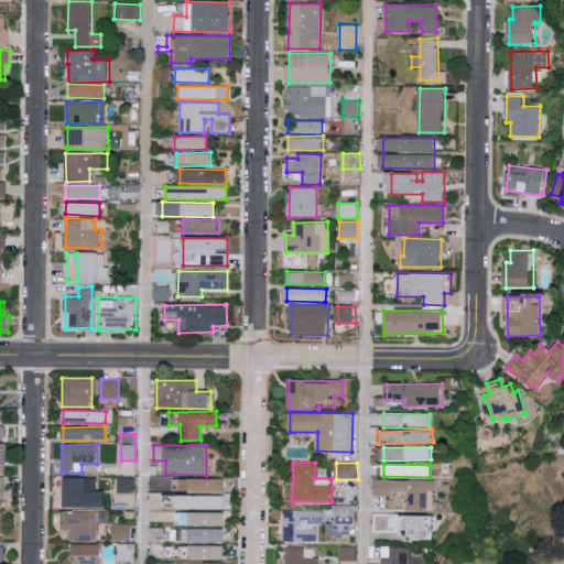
[(63,507),(106,508),(107,491),(96,491),(97,478),(64,477),(63,507)]
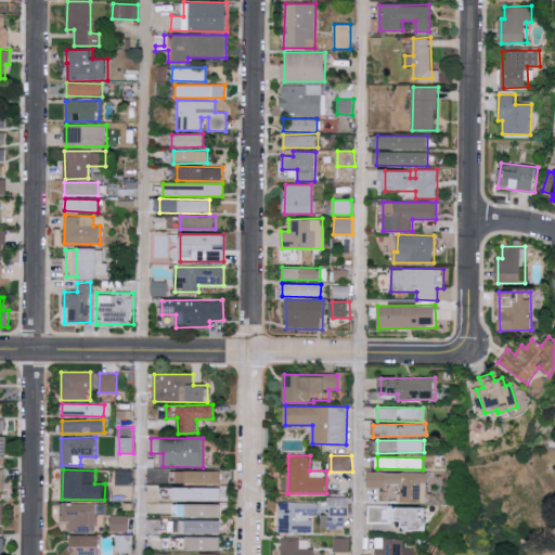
[(133,483),(133,470),(117,470),(117,485),(133,483)]
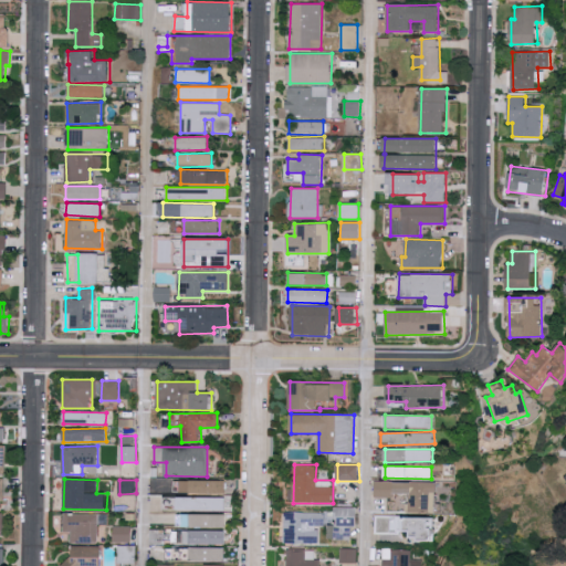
[(224,480),(179,480),(179,493),(224,492),(224,480)]
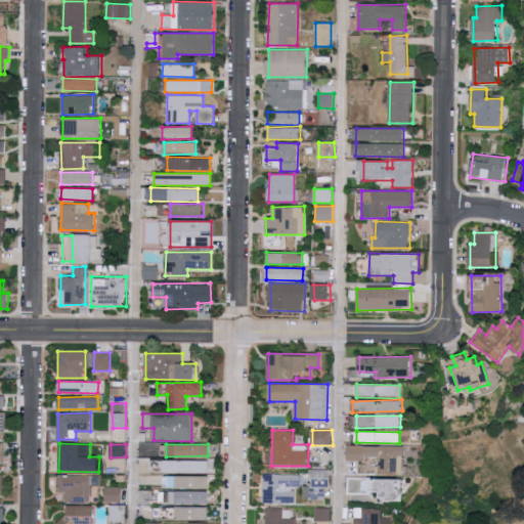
[(378,474),(404,474),(404,446),(347,445),(347,459),(378,459),(378,474)]
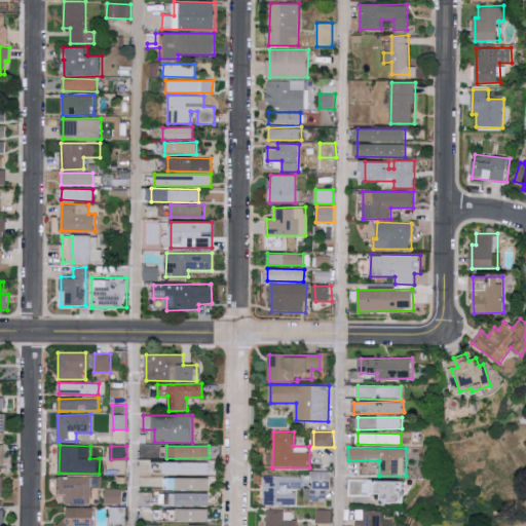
[(151,461),(151,473),(209,474),(210,462),(151,461)]
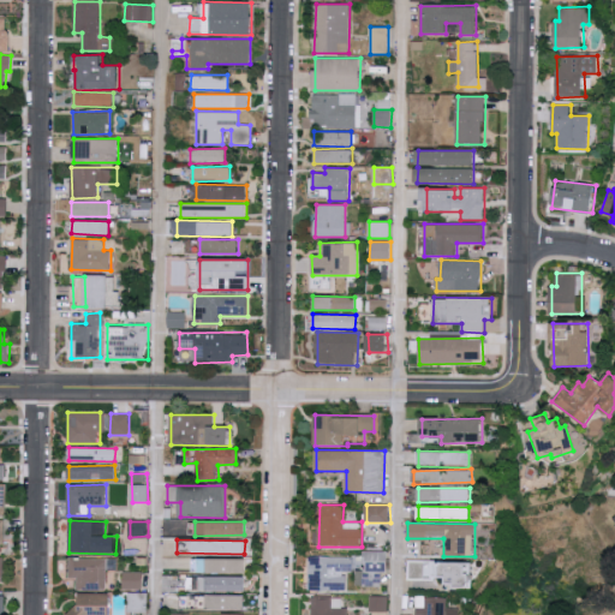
[(384,585),(384,550),(363,550),(362,585),(384,585)]
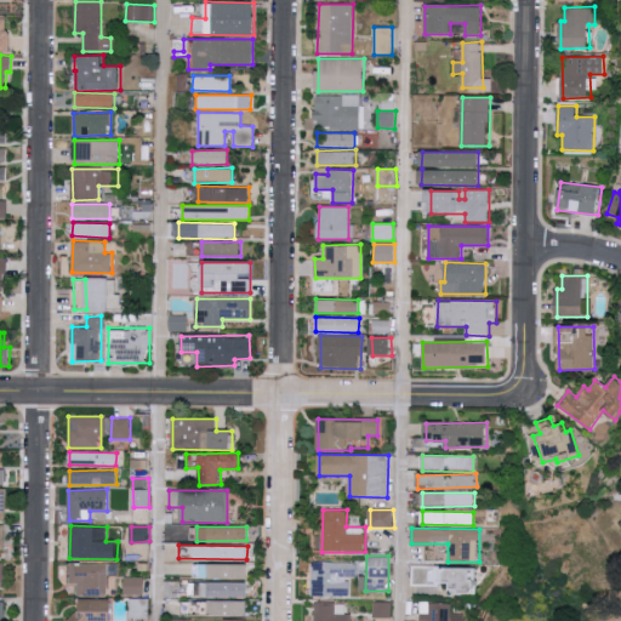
[(313,597),(349,596),(348,577),(355,577),(355,560),(312,562),(313,597)]
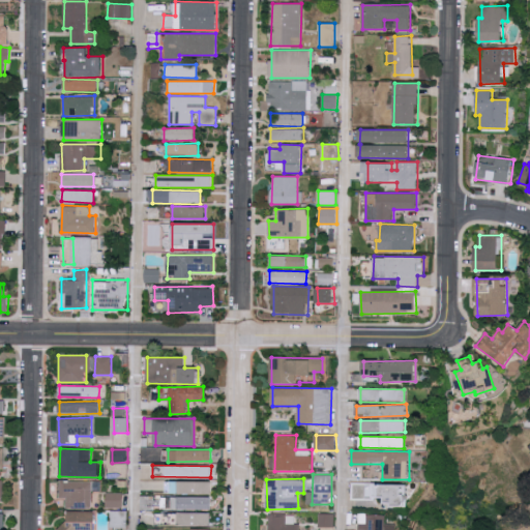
[(60,497),(66,497),(66,508),(91,508),(91,483),(97,484),(98,481),(60,480),(60,497)]
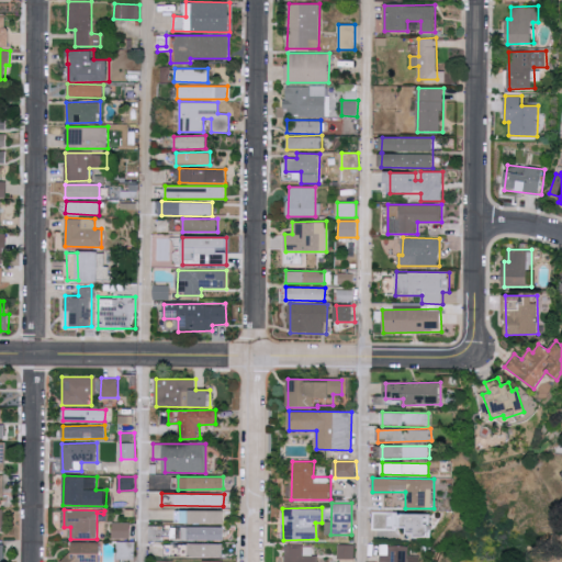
[(223,510),(176,510),(176,524),(223,523),(223,510)]
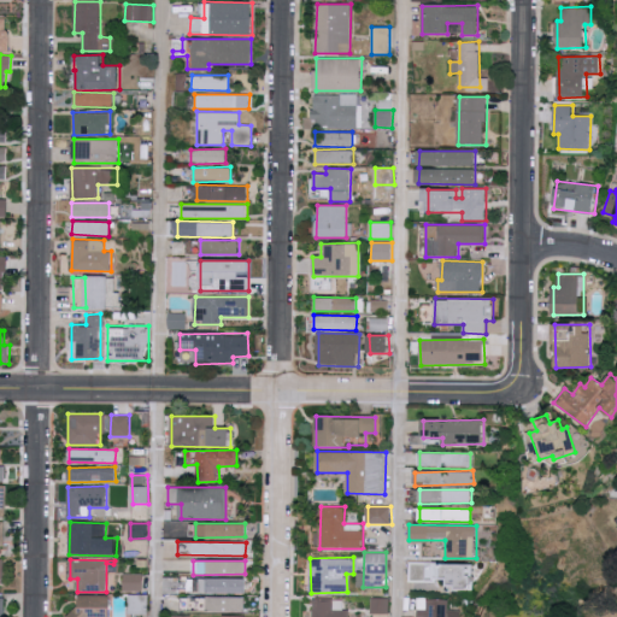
[(407,580),(450,581),(450,588),(472,588),(472,564),(407,563),(407,580)]
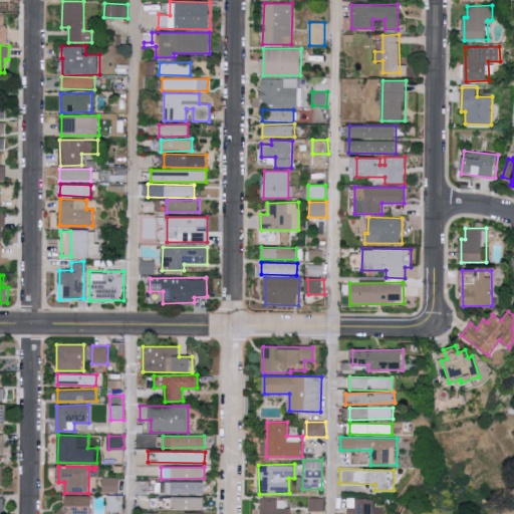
[(102,492),(118,492),(118,478),(103,477),(102,492)]
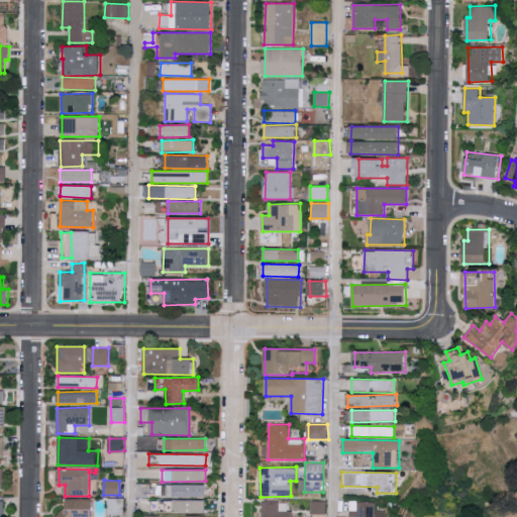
[(136,497),(148,497),(148,484),(136,484),(136,497)]
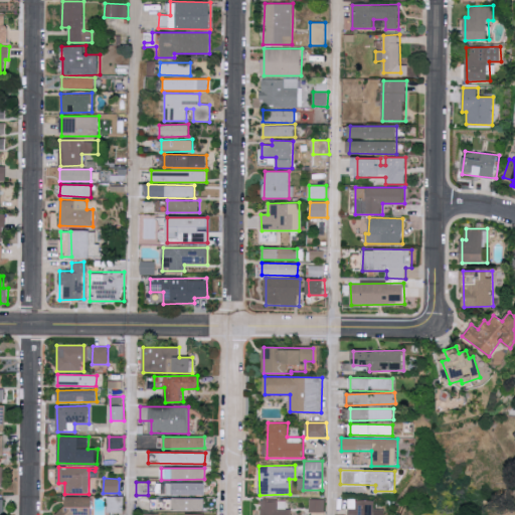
[(204,483),(165,482),(165,494),(204,495),(204,483)]
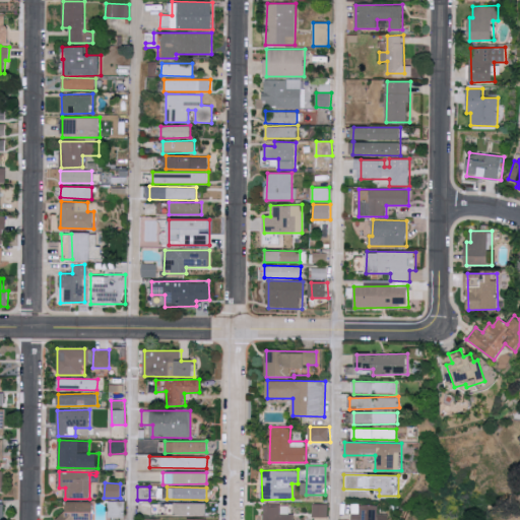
[(91,519),(91,501),(62,502),(62,519),(91,519)]
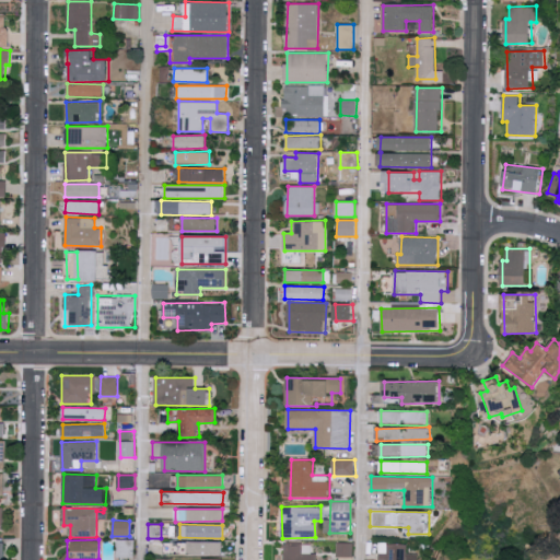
[(187,543),(187,555),(223,555),(223,541),(187,543)]
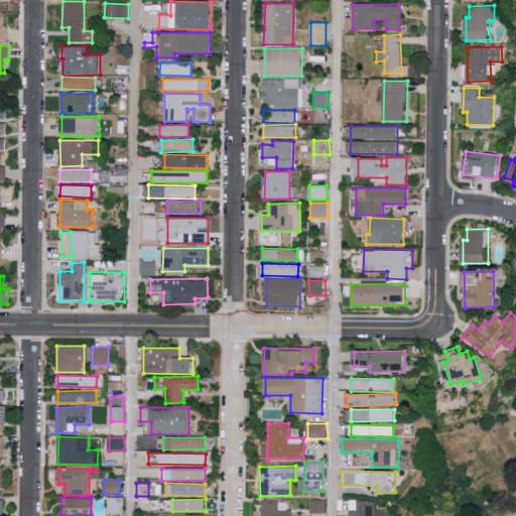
[(261,515),(292,515),(292,510),(286,509),(286,501),(262,500),(261,515)]
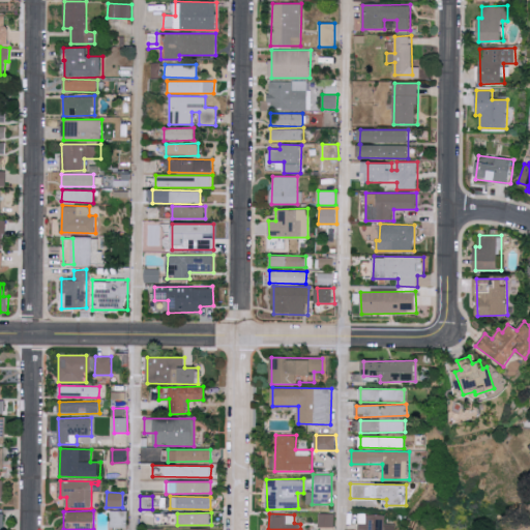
[(334,513),(318,513),(319,527),(334,527),(334,513)]
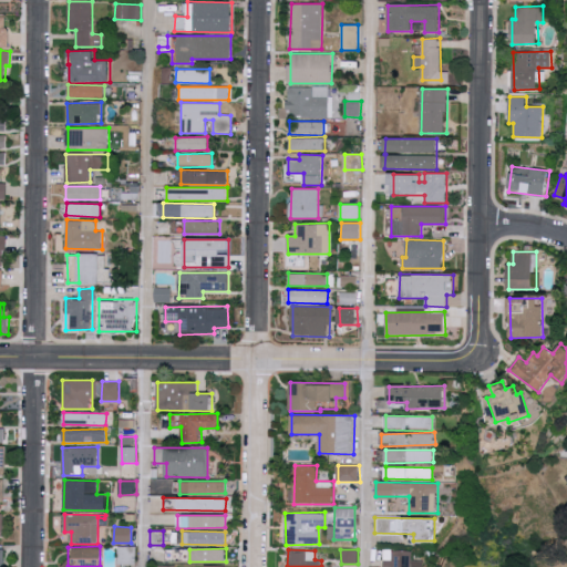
[(382,566),(423,566),(424,560),(412,559),(413,550),(383,549),(382,566)]
